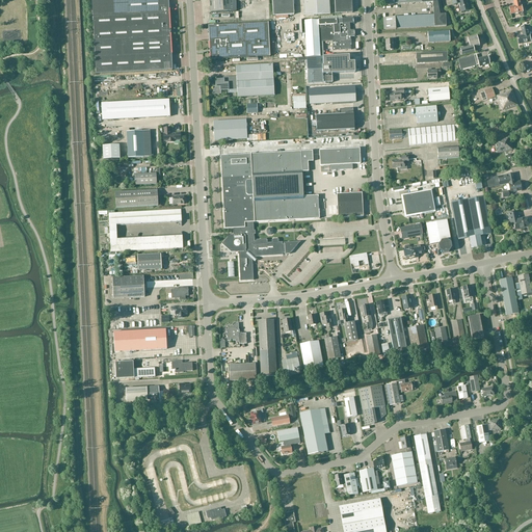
[(91,0),(94,17),(95,42),(96,74),(173,71),(170,38),(169,14),(168,0),(91,0)]
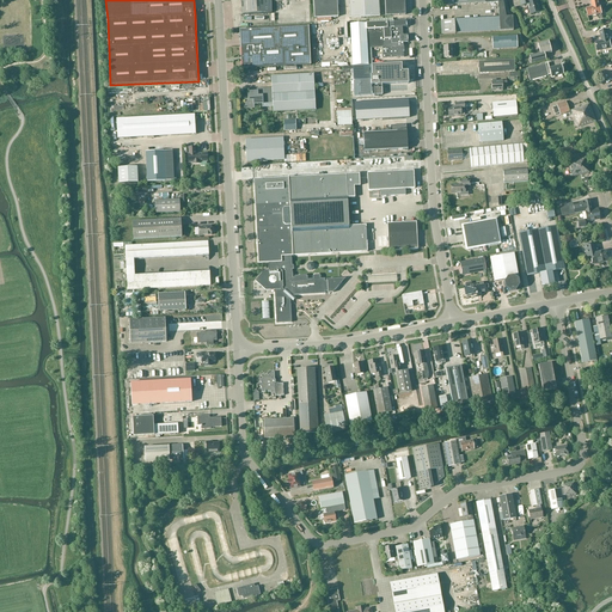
[(239,0),(240,14),(270,13),(269,0),(239,0)]
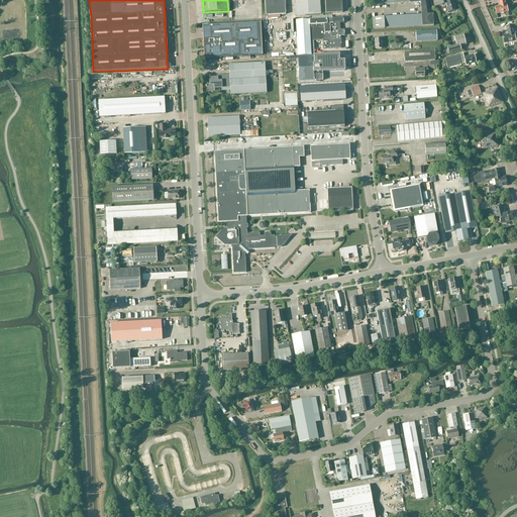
[(264,0),(265,16),(285,15),(284,0),(264,0)]
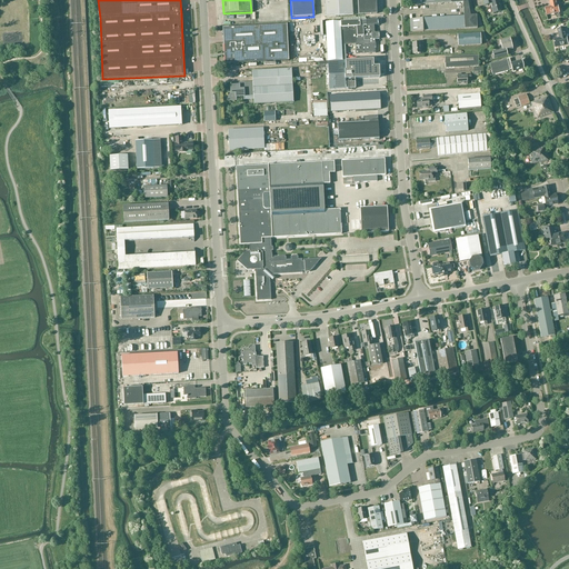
[(351,0),(322,0),(325,17),(352,16),(351,0)]
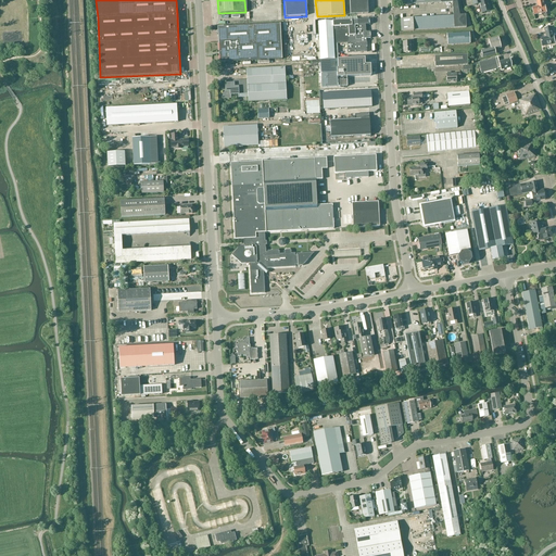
[(366,0),(349,0),(350,15),(367,14),(366,0)]
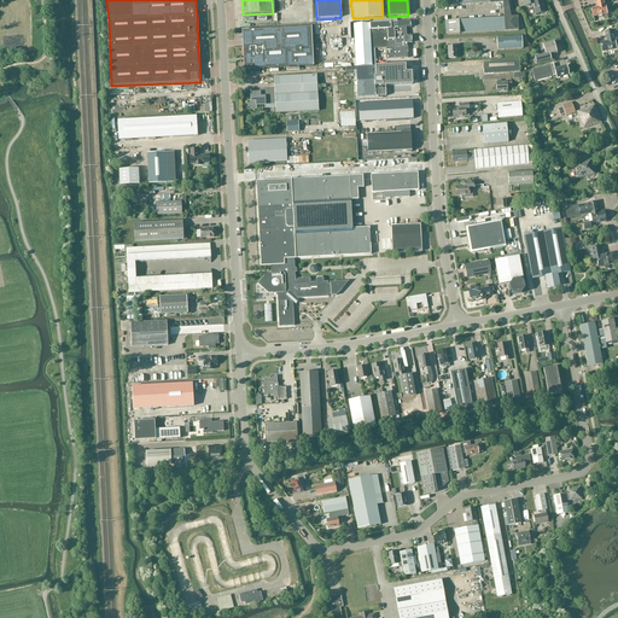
[(503,4),(503,0),(444,0),(445,11),(448,11),(448,6),(459,6),(490,4),(490,5),(503,4)]
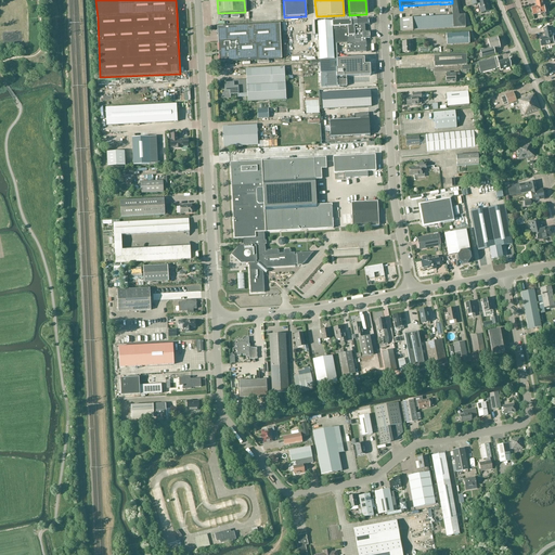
[(479,0),(470,0),(473,5),(478,4),(481,13),(489,11),(486,0),(483,0),(479,1),(479,0)]
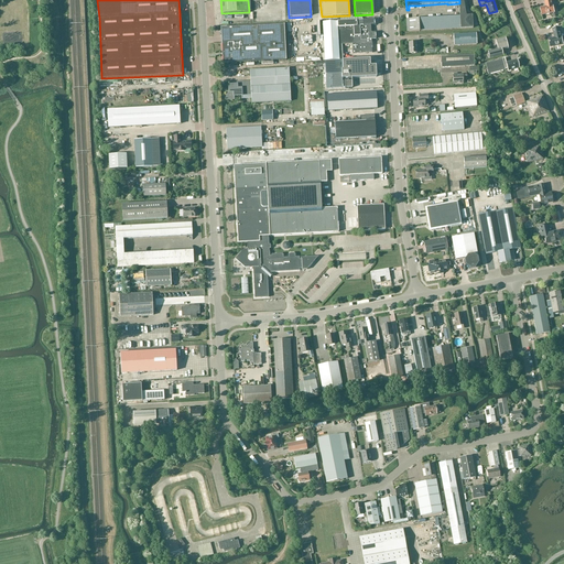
[(540,8),(542,15),(555,13),(553,6),(551,0),(545,0),(544,0),(545,7),(540,8)]
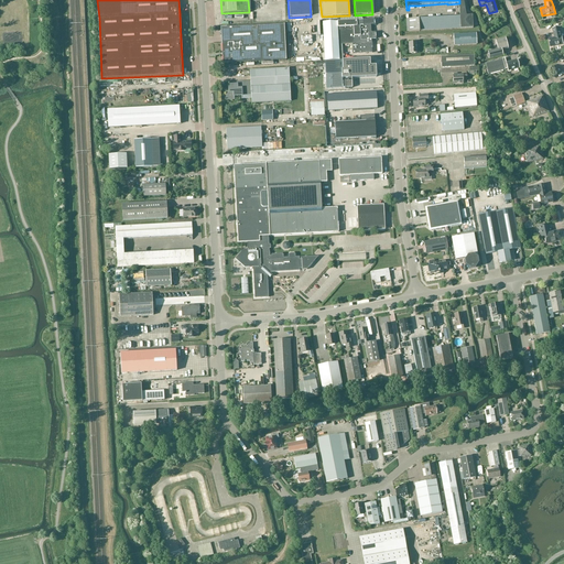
[(459,3),(461,17),(420,19),(409,19),(409,15),(407,15),(408,32),(420,31),(461,29),(474,29),(473,15),(466,17),(464,3),(459,3)]
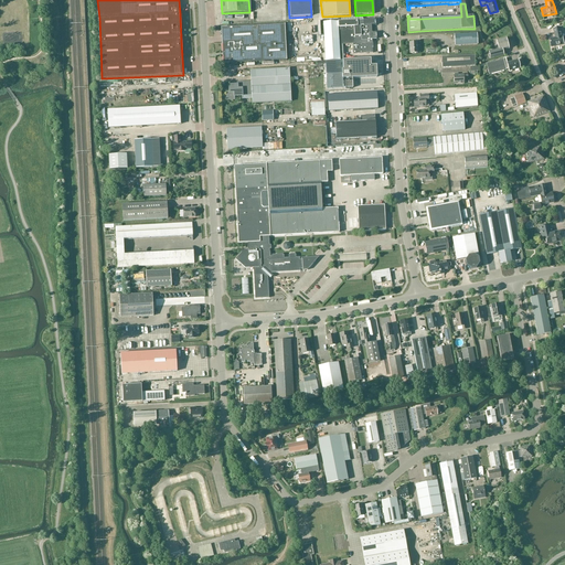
[(374,20),(363,20),(339,22),(339,31),(341,31),(342,45),(353,44),(353,54),(364,53),(373,53),(373,40),(376,39),(376,33),(373,33),(372,31),(372,25),(375,25),(374,20)]
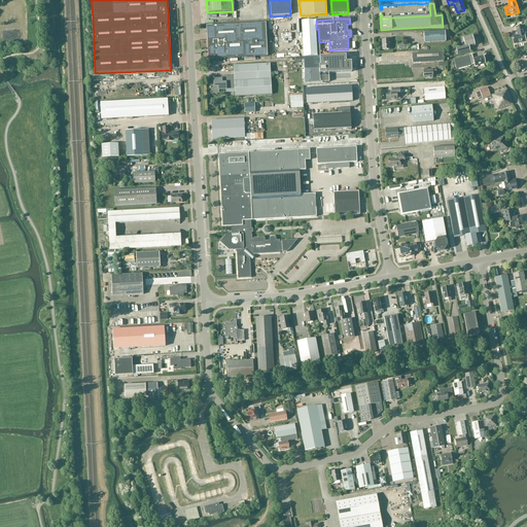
[(312,57),(314,57),(317,57),(315,24),(316,24),(316,21),(302,21),(304,57),(312,57)]
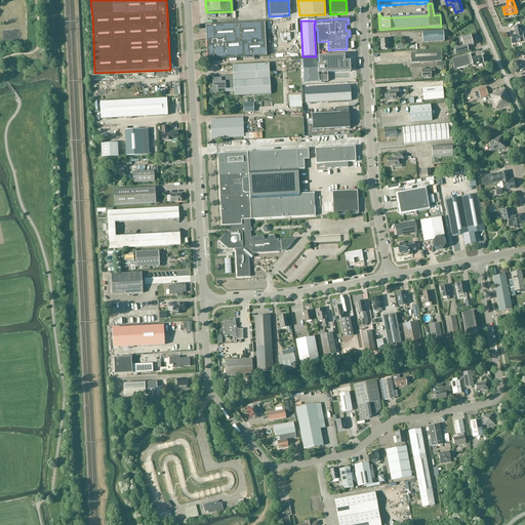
[(265,23),(207,26),(206,26),(207,59),(267,56),(265,23)]
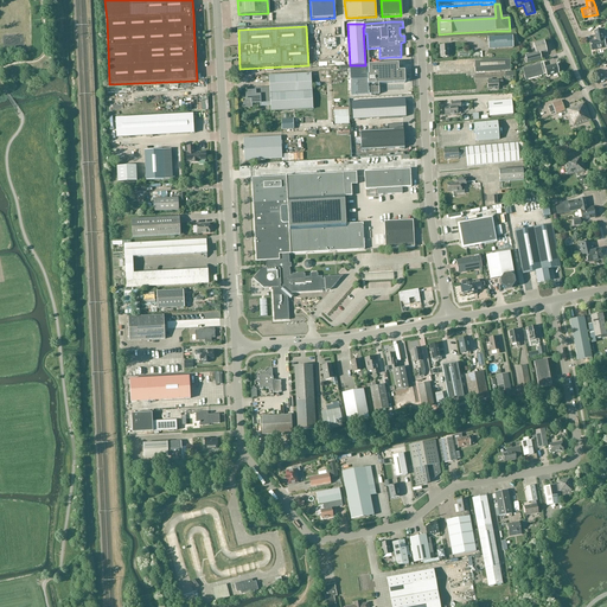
[(590,42),(593,51),(606,49),(605,39),(602,30),(595,31),(596,40),(590,42)]
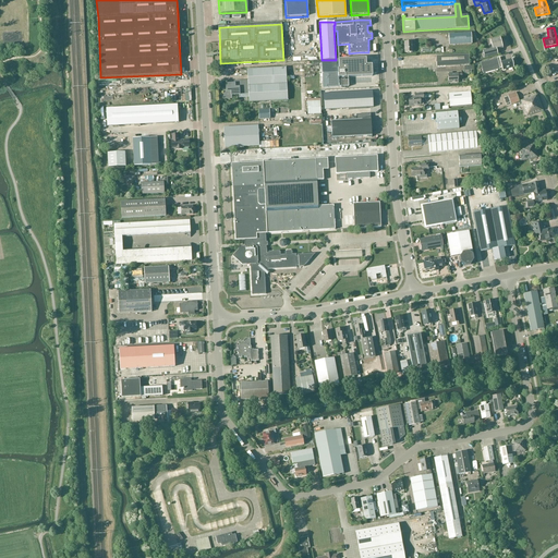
[(450,46),(472,45),(471,34),(449,35),(450,46)]
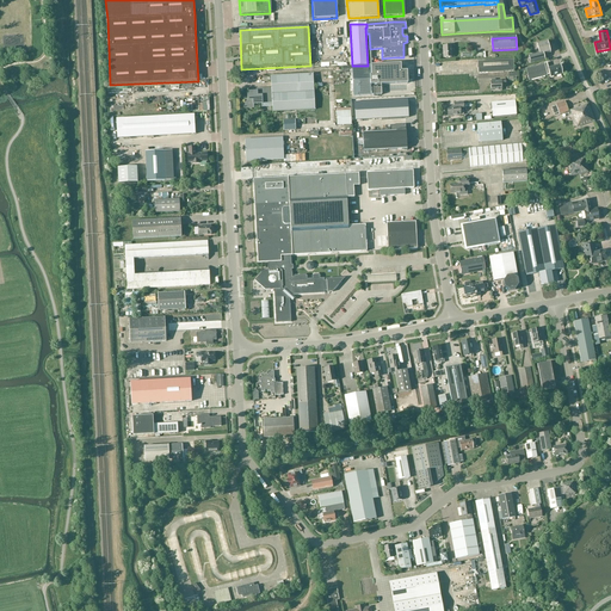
[(548,41),(537,44),(539,53),(529,56),(531,63),(545,60),(544,55),(550,53),(548,41)]
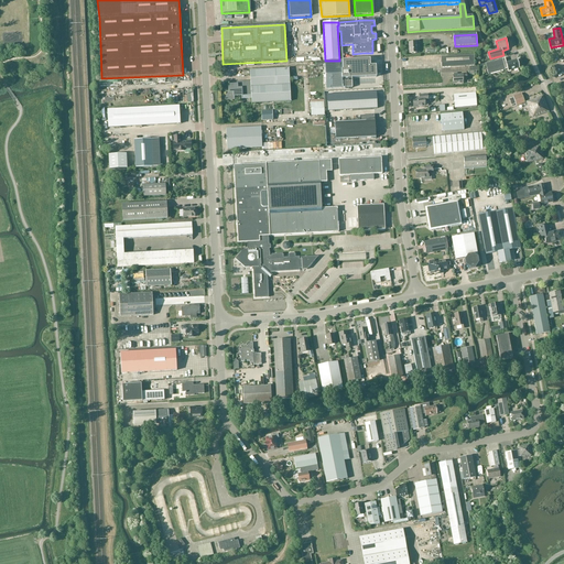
[(418,53),(416,45),(419,45),(419,42),(409,43),(410,54),(418,53)]
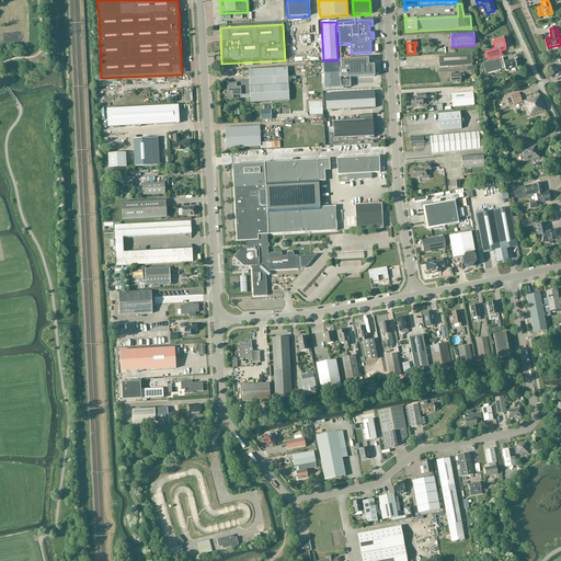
[(439,68),(467,67),(467,71),(474,70),(474,66),(472,66),(471,55),(438,57),(439,68)]
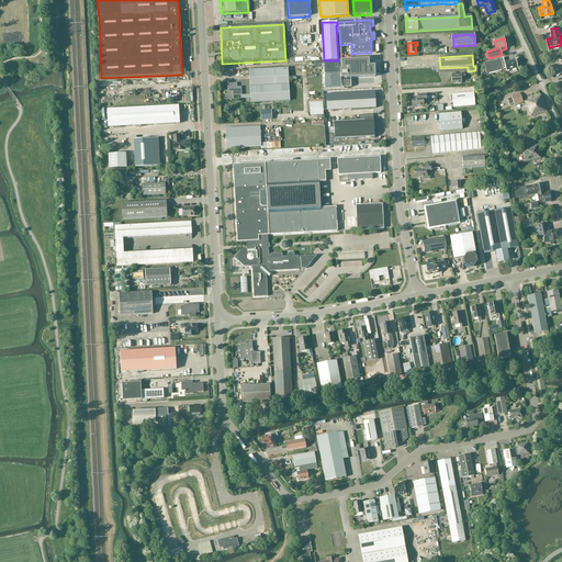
[(369,59),(324,62),(325,89),(351,88),(350,78),(375,77),(374,66),(369,66),(369,59)]
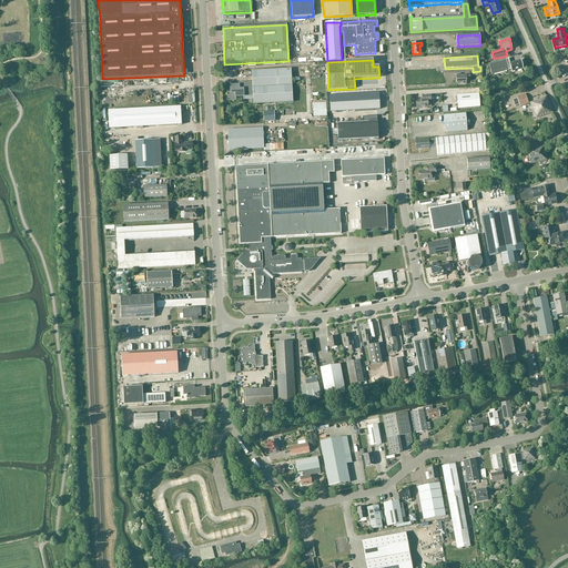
[(521,67),(523,66),(521,60),(507,64),(506,60),(488,64),(492,75),(509,71),(509,70),(511,69),(511,72),(523,69),(521,67)]
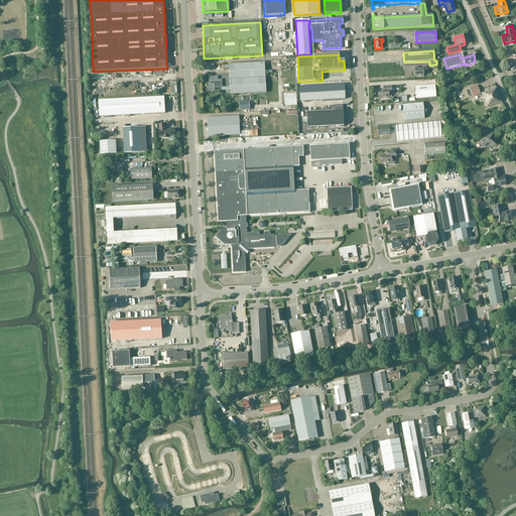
[(210,81),(265,78),(264,62),(229,65),(230,75),(217,76),(217,78),(210,79),(210,81)]
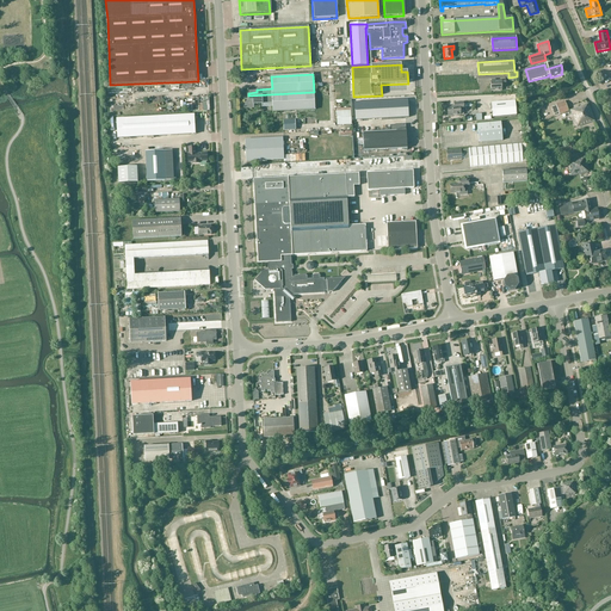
[(501,86),(506,86),(506,80),(501,80),(501,81),(491,82),(491,92),(501,91),(501,86)]
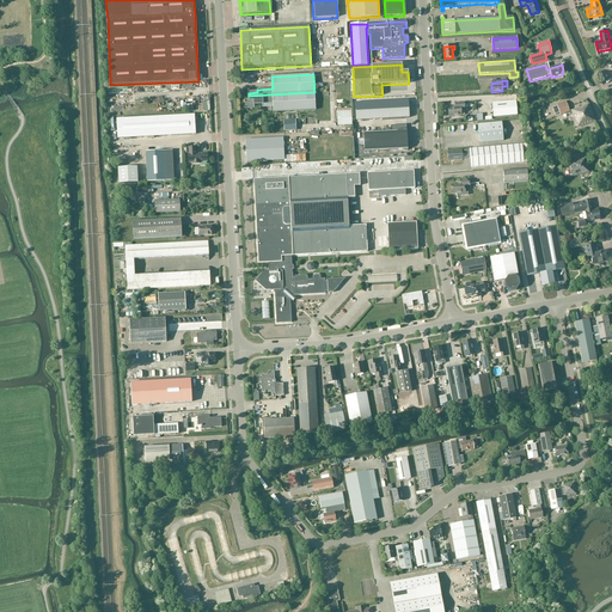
[(316,110),(314,92),(249,96),(249,101),(245,101),(246,109),(255,109),(255,105),(263,104),(263,103),(273,103),(274,112),(316,110)]
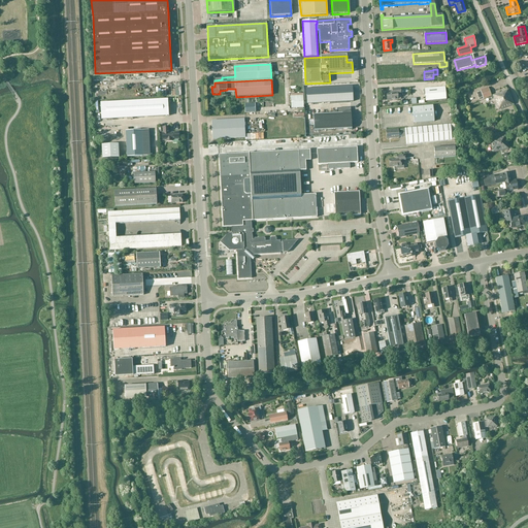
[(352,86),(305,89),(306,104),(353,101),(352,86)]
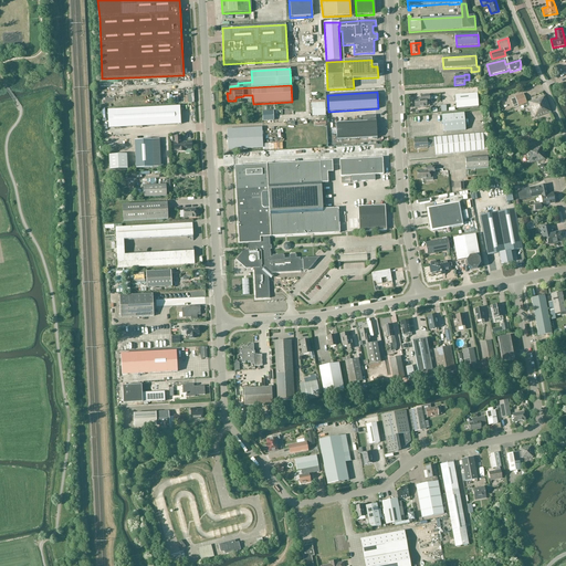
[(457,108),(479,107),(477,94),(454,95),(457,108)]
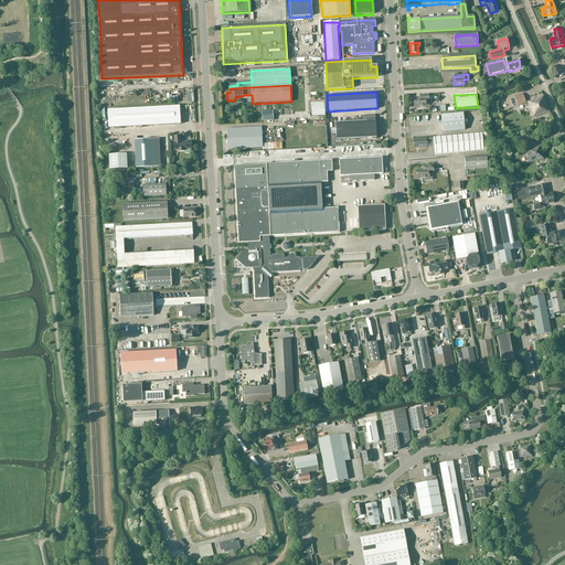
[(514,97),(514,98),(510,99),(512,106),(516,104),(518,106),(526,103),(523,94),(514,97)]
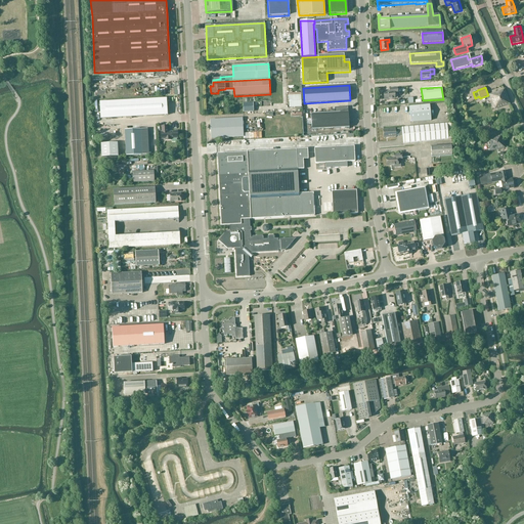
[(390,89),(390,92),(384,93),(384,100),(395,99),(394,95),(398,95),(397,88),(390,89)]
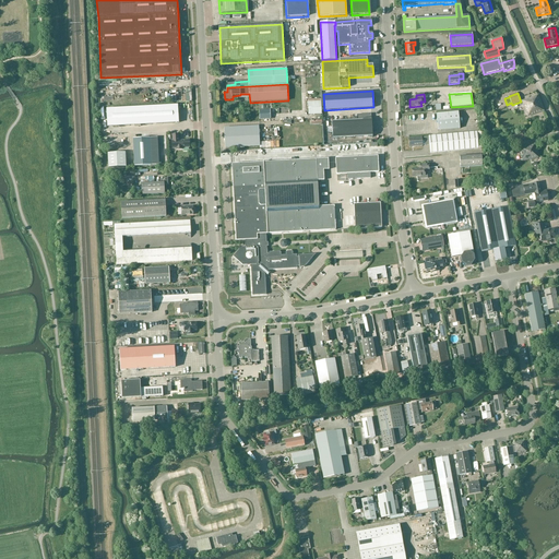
[(537,95),(534,97),(522,102),(527,117),(544,110),(537,95)]
